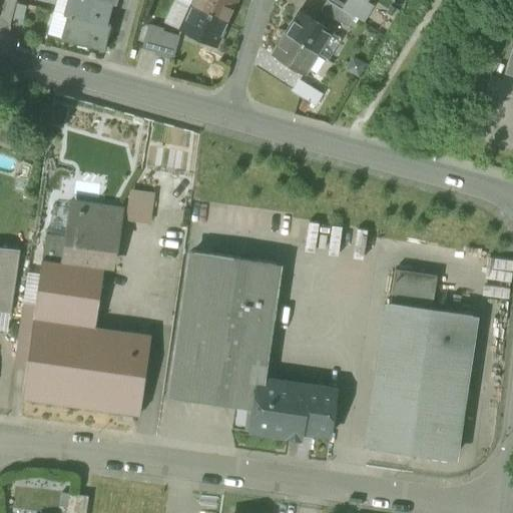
[(105,25),(110,4),(111,3),(99,0),(66,0),(62,15),(66,16),(66,15),(105,26),(105,25)]
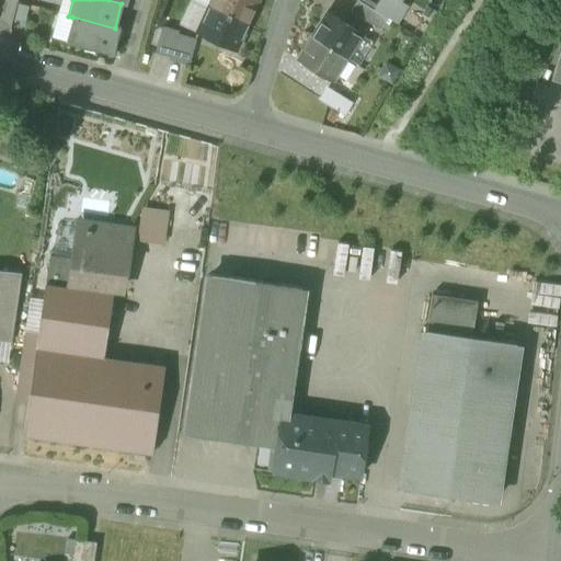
[(212,0),(208,7),(247,24),(258,0),(212,0)]
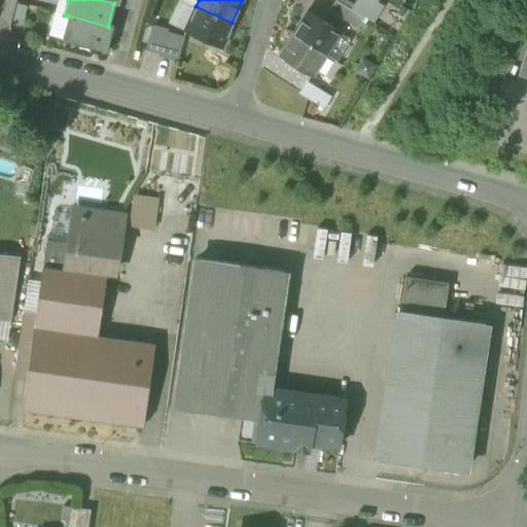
[(371,0),(357,0),(351,10),(363,19),(371,23),(381,6),(376,3),(371,0)]
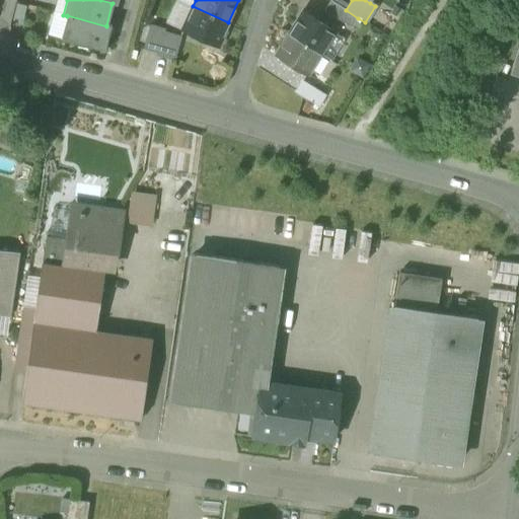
[(351,28),(358,18),(346,10),(330,1),(329,1),(323,11),(351,28)]
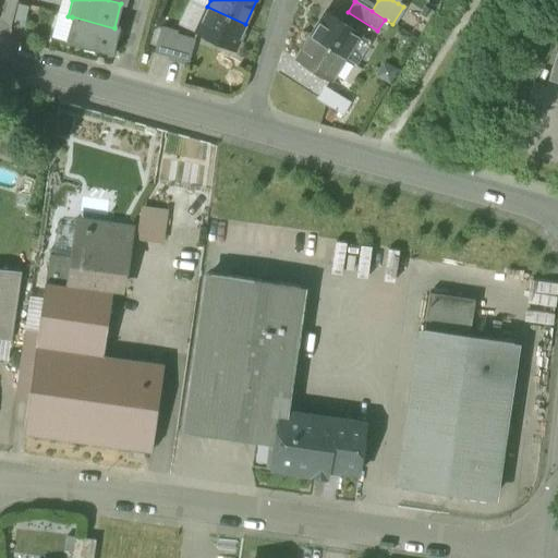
[(233,51),(245,24),(207,7),(195,33),(233,51)]
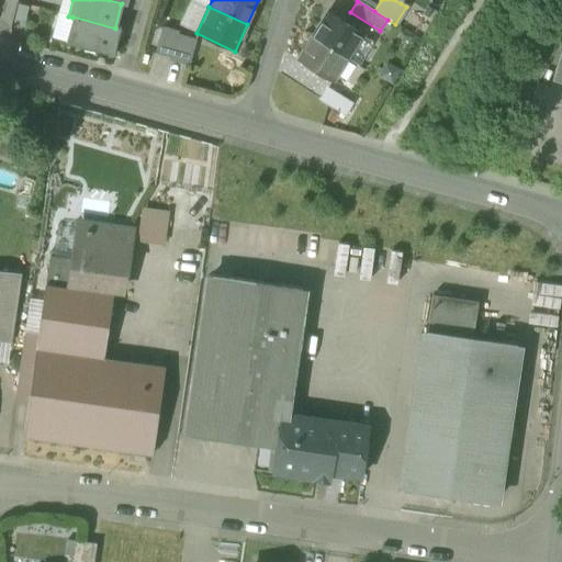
[(312,37),(347,59),(362,36),(327,13),(312,37)]
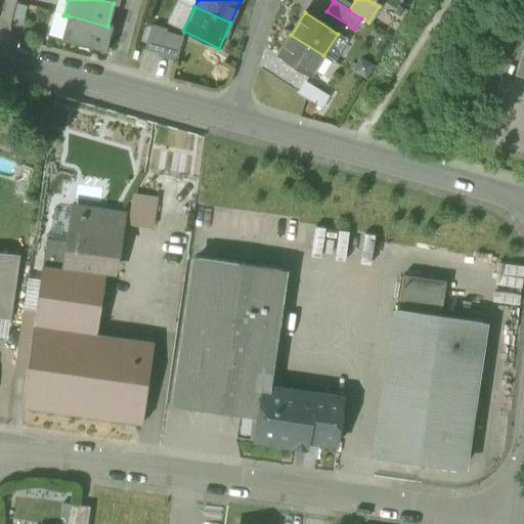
[(112,27),(107,26),(107,27),(68,15),(68,16),(61,39),(105,51),(112,27)]
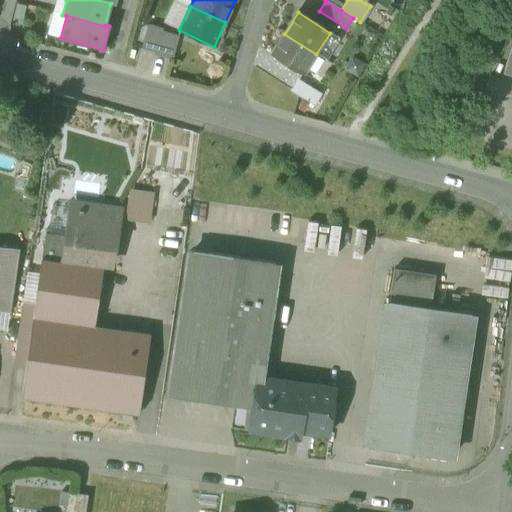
[(142,47),(156,52),(161,34),(163,29),(149,25),(142,47)]
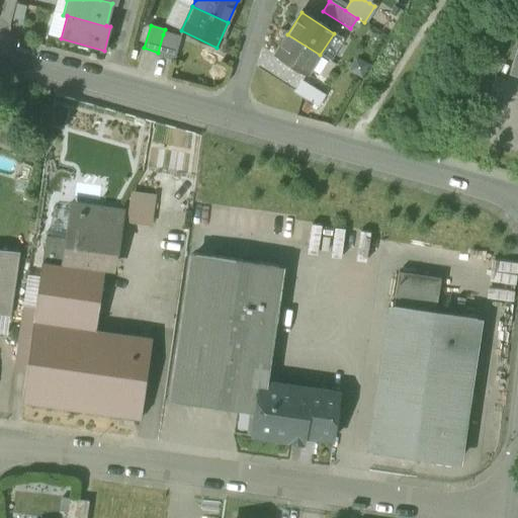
[(179,38),(163,34),(158,53),(157,57),(172,62),(179,38)]
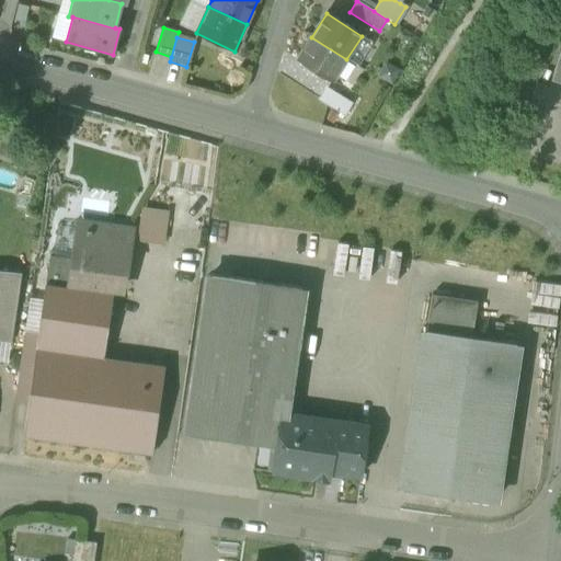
[(331,82),(346,59),(311,37),(297,60),(331,82)]
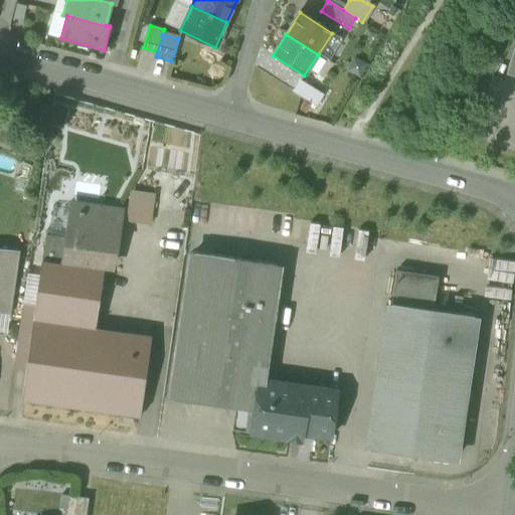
[(514,44),(506,74),(514,77),(514,44)]
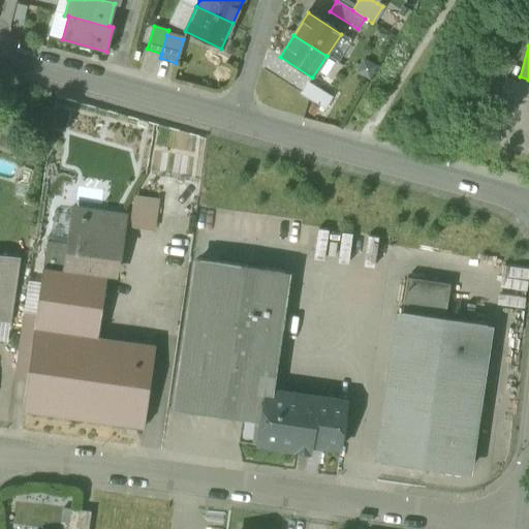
[(300,94),(324,110),(332,98),(307,83),(300,94)]
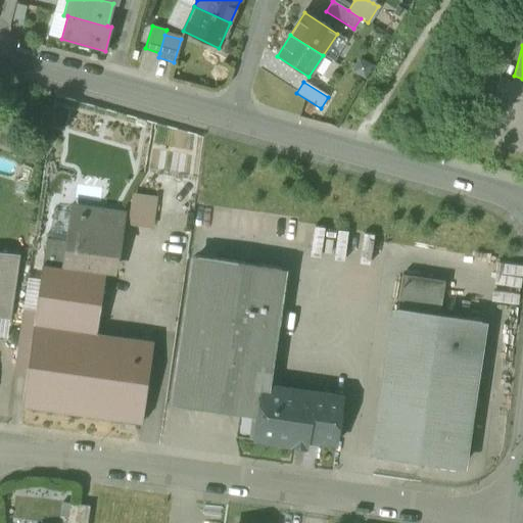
[(132,194),(128,225),(152,229),(157,198),(132,194)]
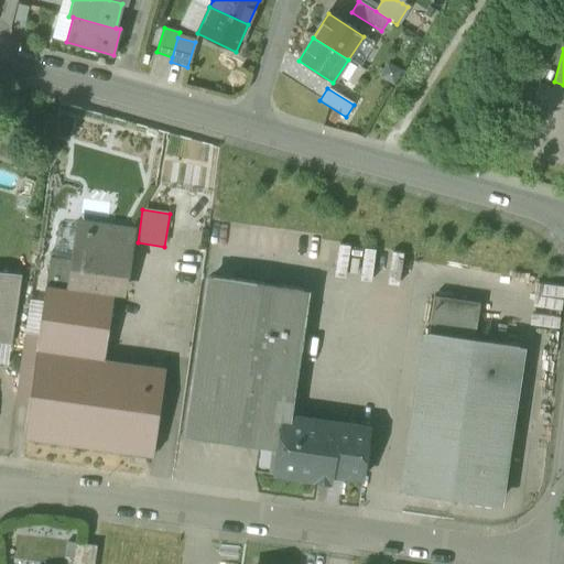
[(45,285),(115,295),(118,274),(127,275),(131,241),(106,238),(106,234),(76,229),(72,260),(50,257),(45,285)]
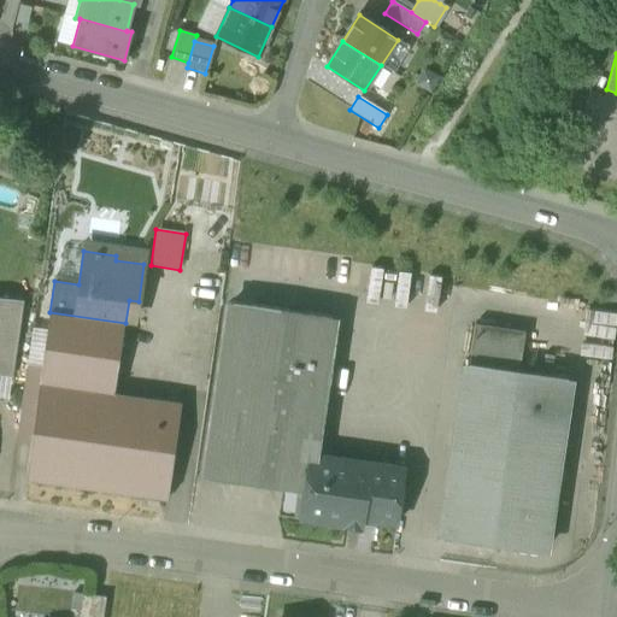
[(0,374),(11,375),(22,301),(0,298),(0,374)]
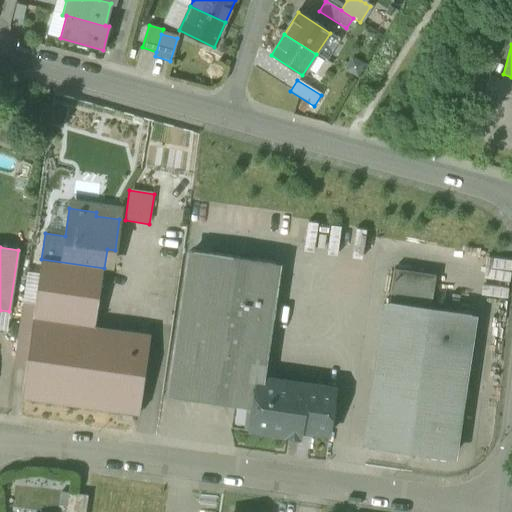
[(172,397),(233,406),(251,408),(255,378),(257,378),(274,262),(193,251),(172,397)]
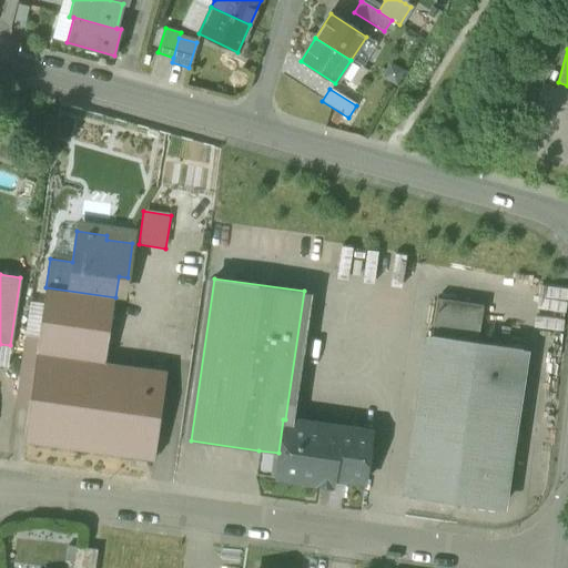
[(563,328),(566,286),(537,284),(534,327),(563,328)]
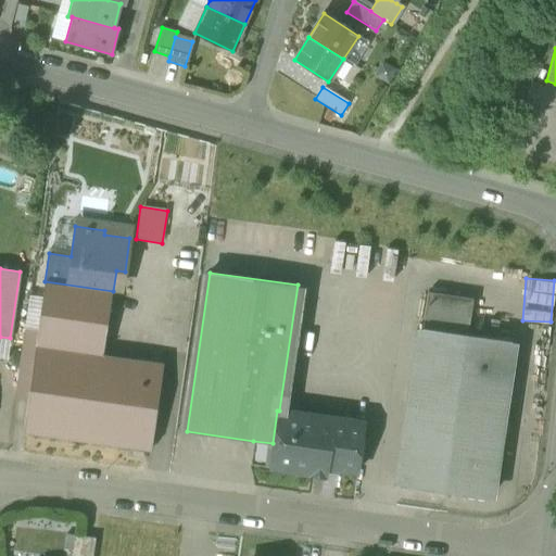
[(23,432),(150,451),(163,363),(102,354),(110,299),(43,289),(37,332),(27,396),(23,432)]
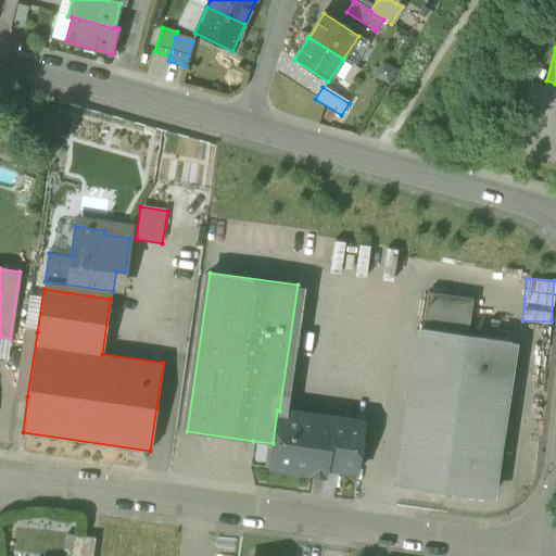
[(428,292),(422,328),(467,335),(472,299),(428,292)]
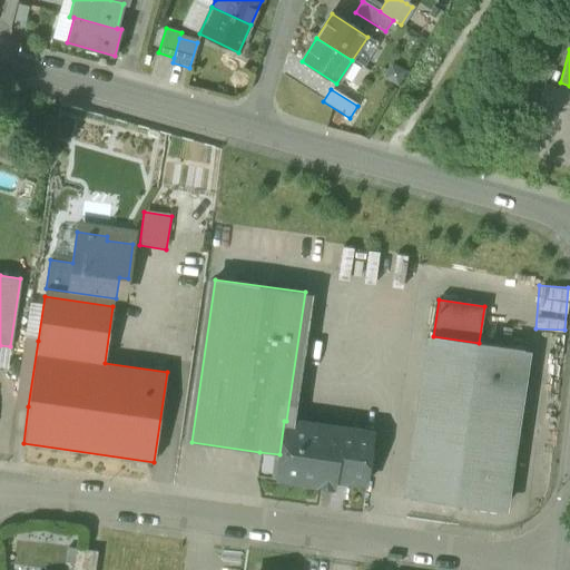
[(523,350),(479,343),(433,336),(409,499),(499,511),(523,350)]
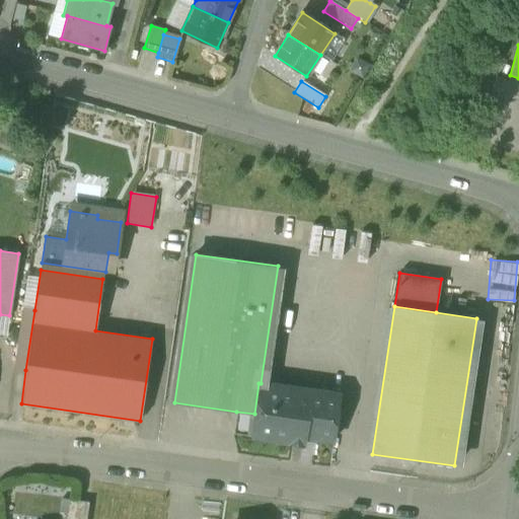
[(14,369),(25,370),(34,310),(22,308),(14,369)]
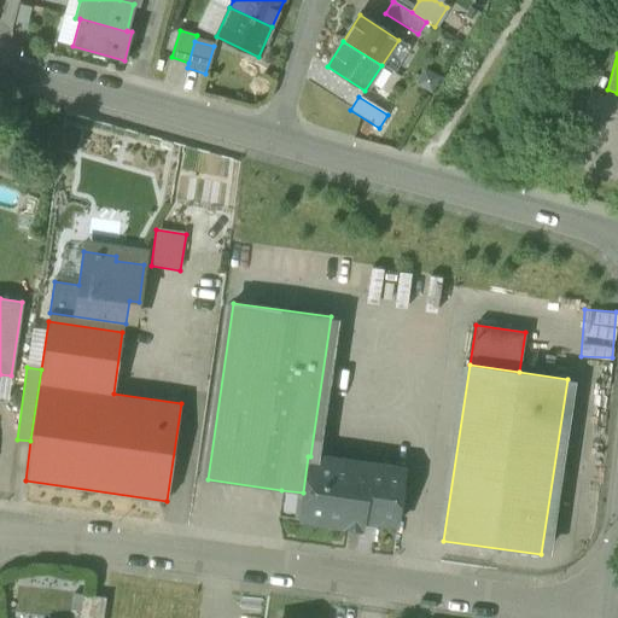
[(404,471),(310,456),(308,456),(303,493),(281,490),(278,517),(299,519),(362,529),(363,520),(397,525),(398,514),(402,512),(400,507),(404,471)]
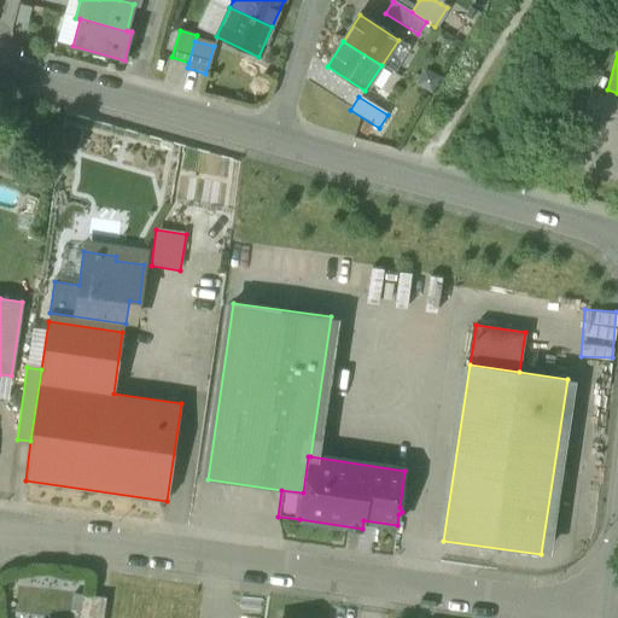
[(86,617),(103,617),(105,599),(89,596),(86,617)]
